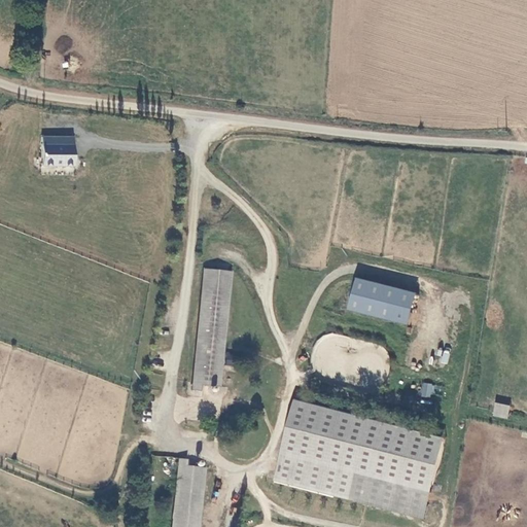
[(77,136),(42,135),(41,167),(76,168),(77,136)]
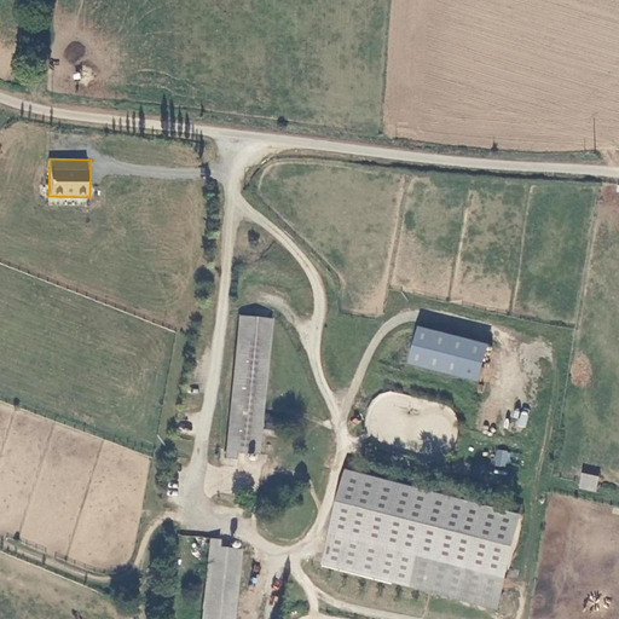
[(270,319),(239,316),(226,452),(225,452),(224,461),(235,461),(236,453),(256,455),(270,319)]
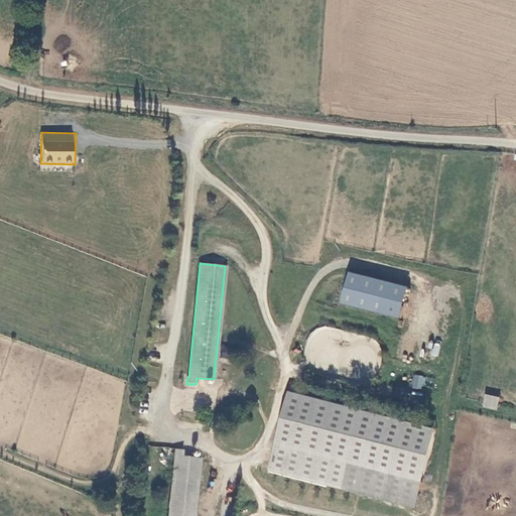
[(339,303),(398,318),(407,286),(347,271),(339,303)]
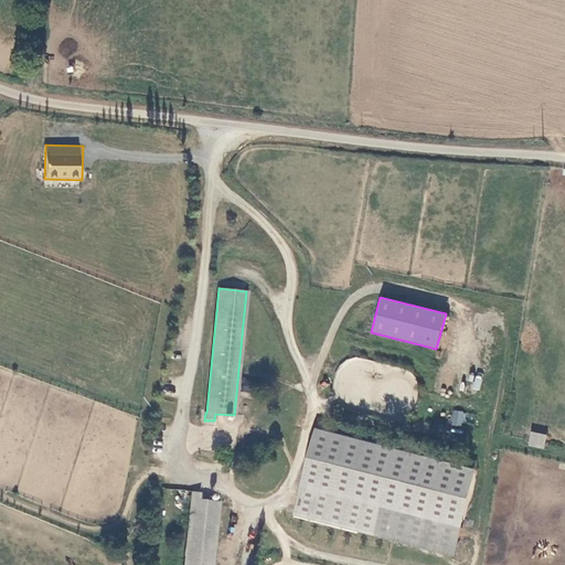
[(476,375),(472,388),(479,391),(482,376),(476,375)]
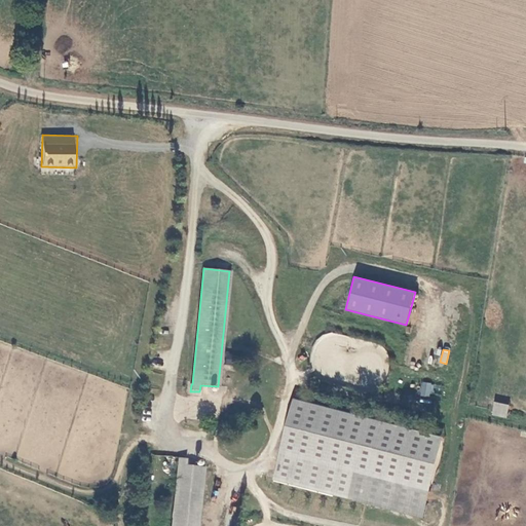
[(430,398),(434,384),(421,382),(419,396),(430,398)]
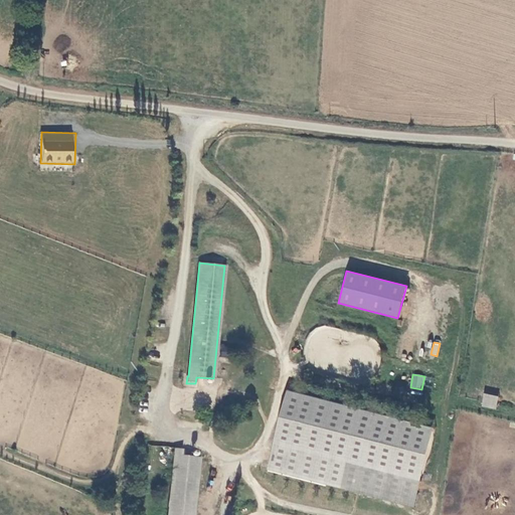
[(484,392),(498,395),(499,389),(486,386),(484,392)]
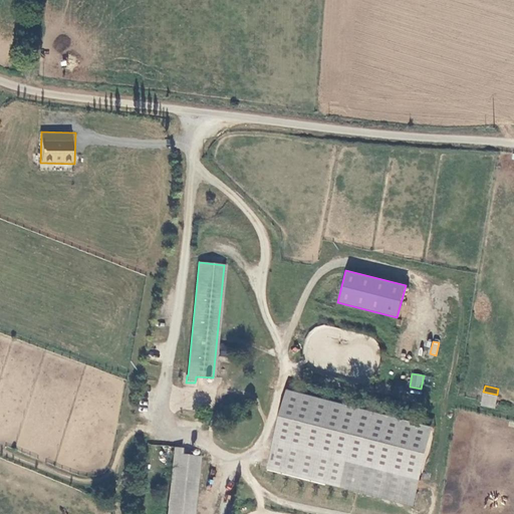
[(283,391),(265,472),(414,505),(432,425),(283,391)]
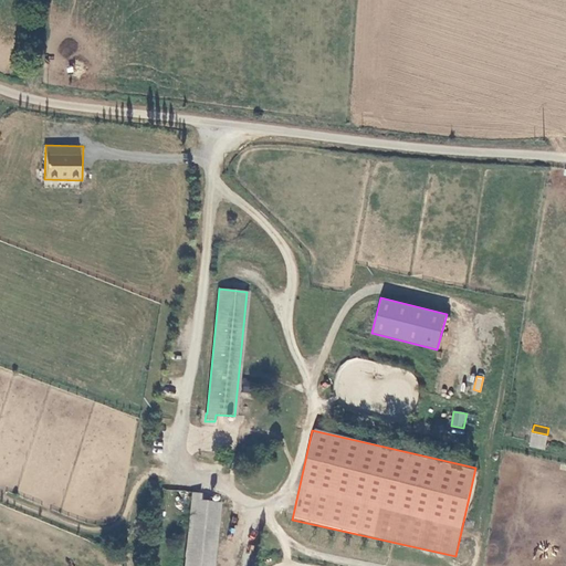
[(532,432),(528,447),(545,450),(547,436),(532,432)]
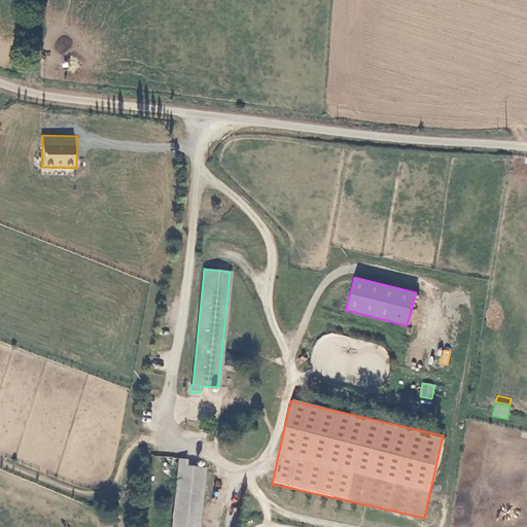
[(186,460),(177,459),(176,466),(178,466),(171,526),(196,526),(202,468),(185,467),(186,460)]
